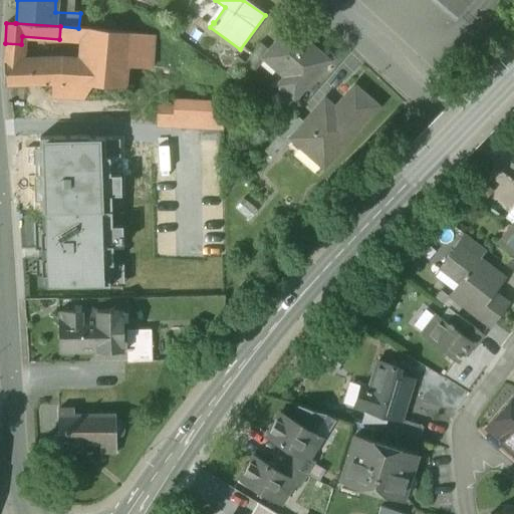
[(129,33),(84,28),(81,62),(97,63),(96,86),(122,87),(124,68),(129,33)]
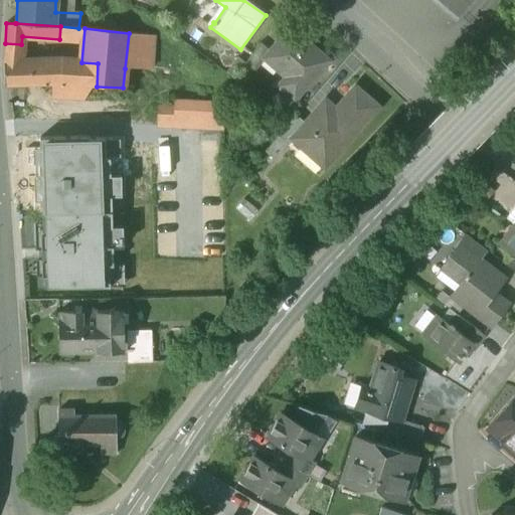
[(270,51),(267,54),(269,55),(264,61),(284,79),(278,87),(294,101),(328,61),(290,28),(270,51)]
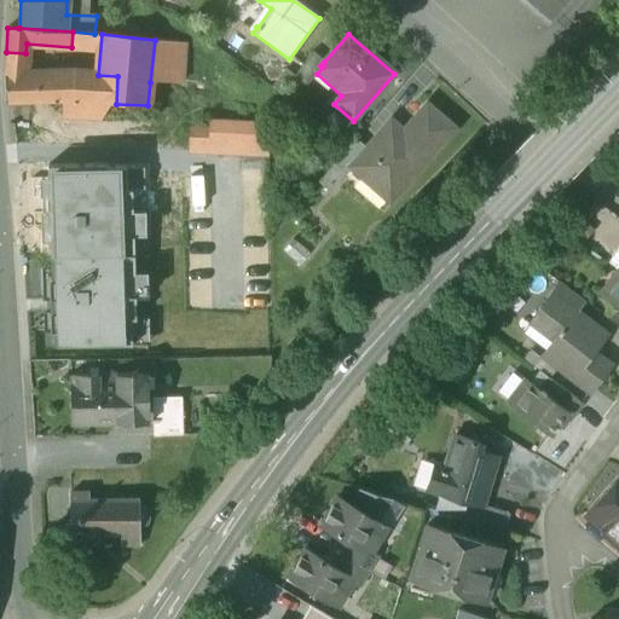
[(184,42),(155,40),(150,82),(180,84),(184,42)]
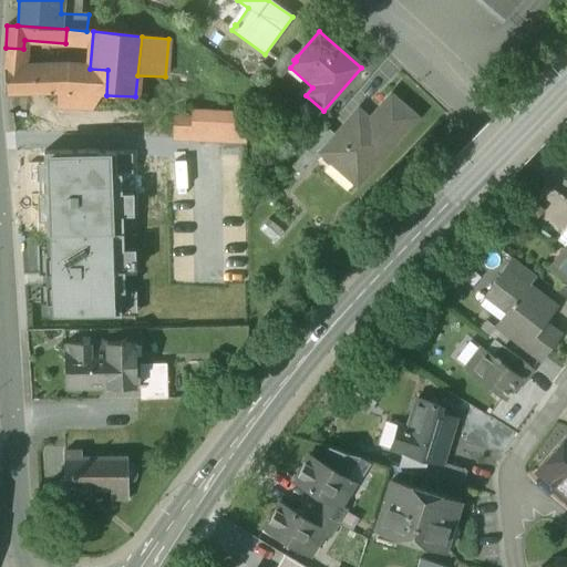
[(65,68),(22,69),(23,49),(6,48),(3,69),(4,94),(59,93),(63,92),(65,68)]
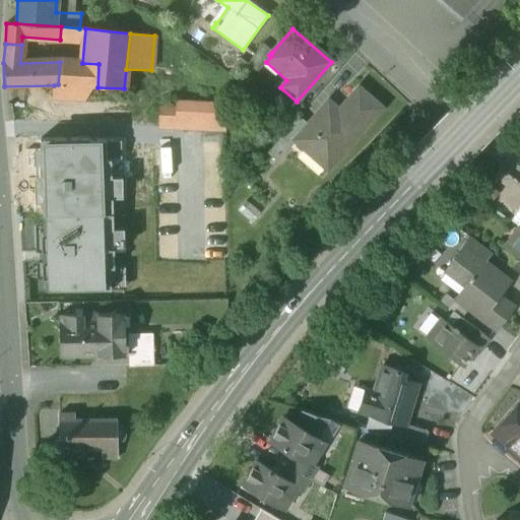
[(262,44),(247,65),(256,73),(266,62),(271,56),(269,55),(272,52),(262,44)]
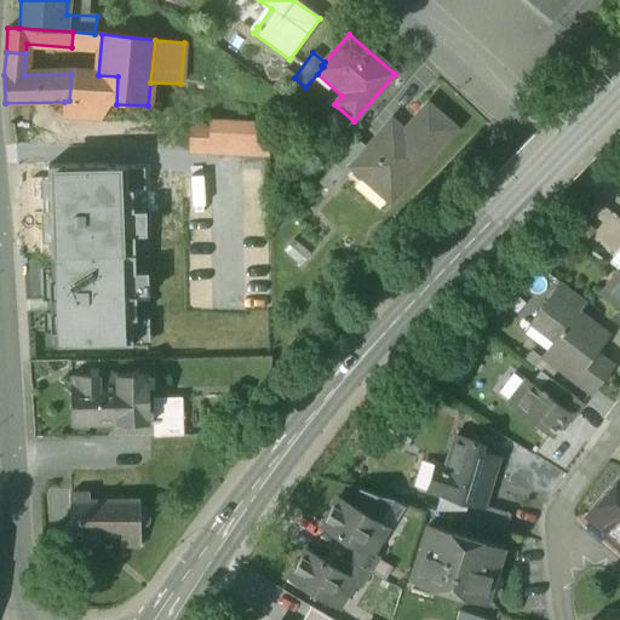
[(98,75),(72,74),(69,101),(64,102),(63,116),(102,119),(103,103),(116,104),(118,76),(98,75)]
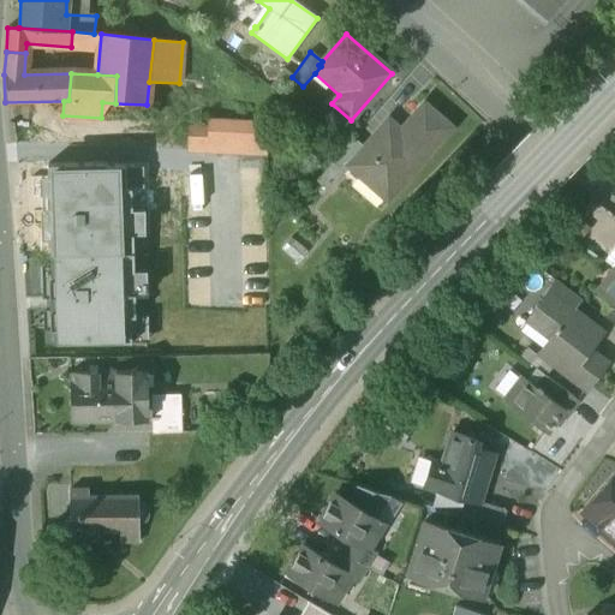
[(363,150),(346,168),(348,169),(362,181),(366,175),(386,192),(406,168),(412,173),(449,130),(423,107),(399,133),(387,123),(363,150)]
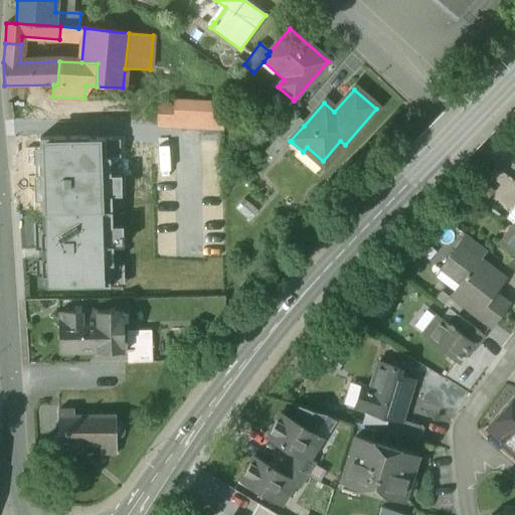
[(224,104),(174,101),(173,109),(172,129),(222,131),(224,104)]
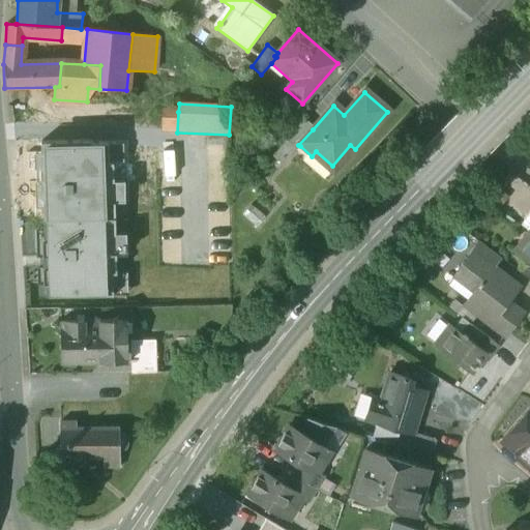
[(178,112),(163,111),(162,131),(177,133),(178,112)]
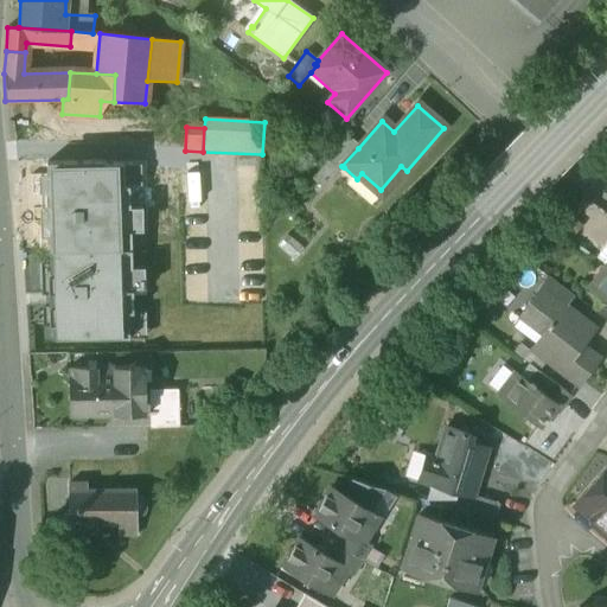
[(358,148),(347,139),(326,163),(339,173),(344,167),(342,166),(358,148)]
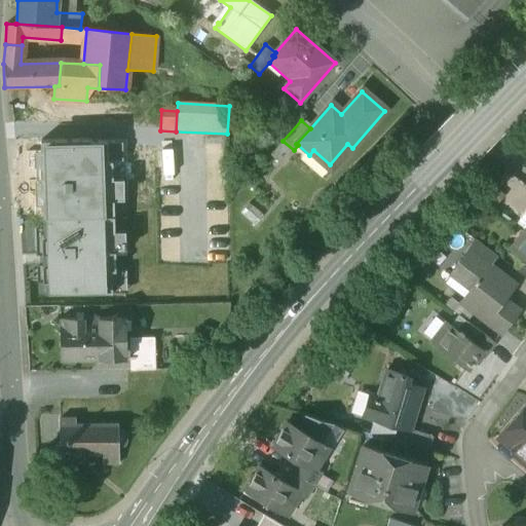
[(108,162),(108,142),(41,142),(41,154),(40,154),(40,199),(43,199),(43,218),(115,217),(114,162),(108,162)]
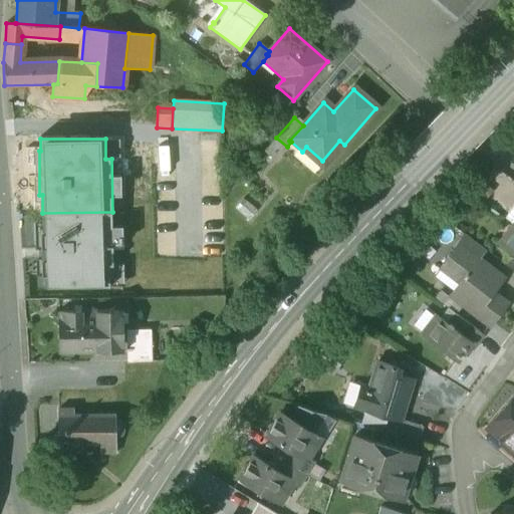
[(112,212),(42,213),(42,236),(40,236),(41,279),(44,279),(44,290),(109,289),(109,267),(112,267),(112,212)]
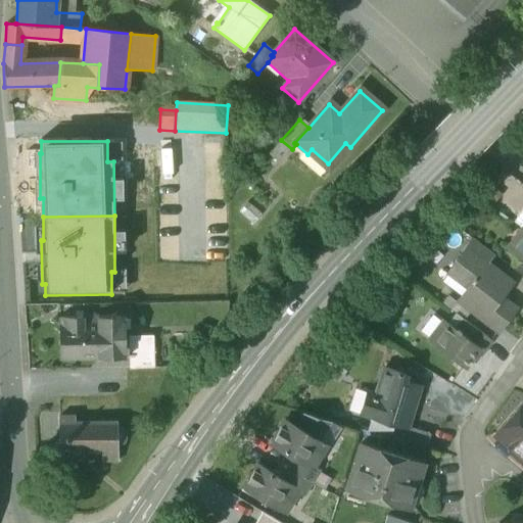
[(522,235),(510,252),(518,258),(522,263),(522,235)]
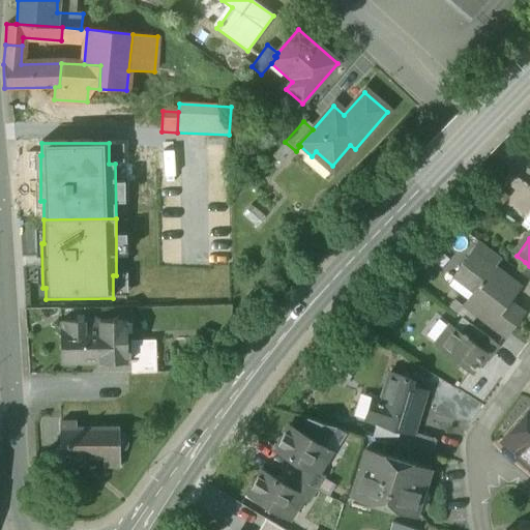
[(501,260),(480,244),(471,256),(492,272),(493,271),(501,260)]
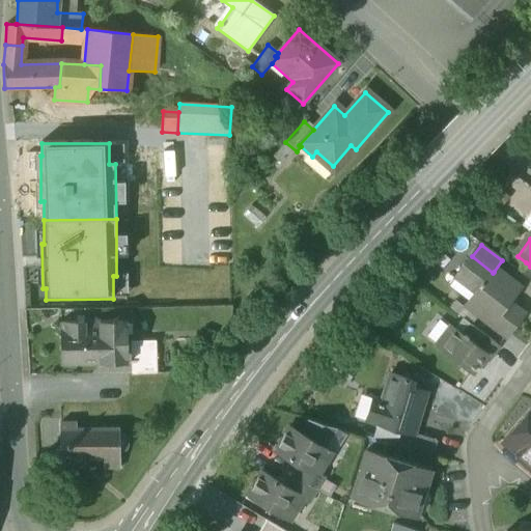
[(493,273),(472,256),(457,275),(479,291),(466,309),(505,339),(522,316),(507,305),(519,290),(494,272),(493,273)]
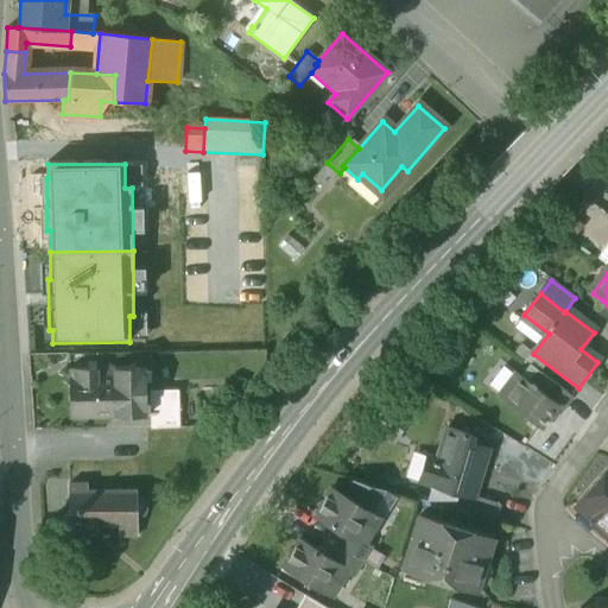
[(607,305),(602,301),(594,312),(607,323),(607,305)]
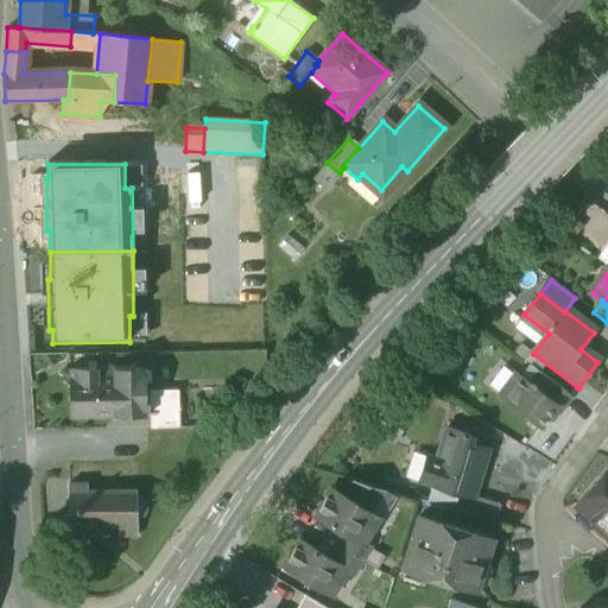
[(144,371),(68,373),(70,422),(115,419),(115,407),(145,406),(144,371)]
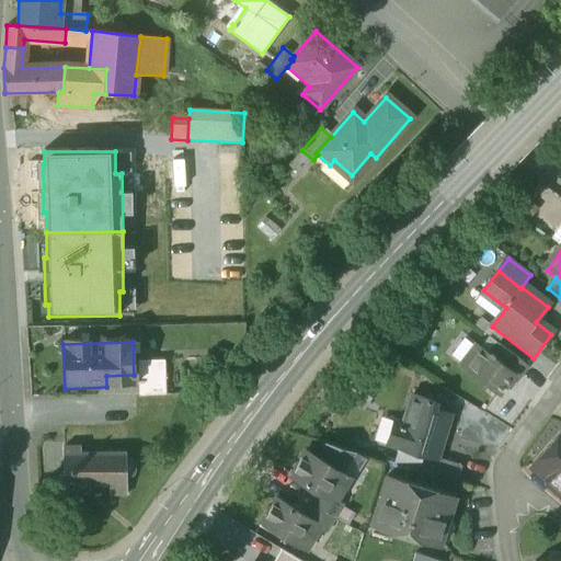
[(526,366),(494,342),(485,354),(512,375),(511,376),(516,380),(526,366)]
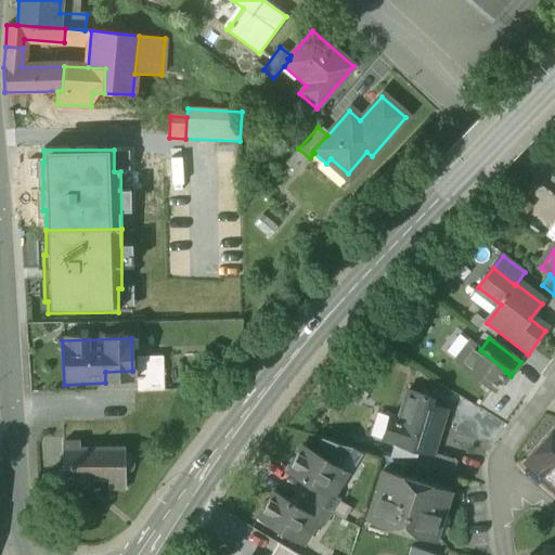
[(480,350),(474,346),(457,368),(490,392),(505,372),(506,371),(480,350)]
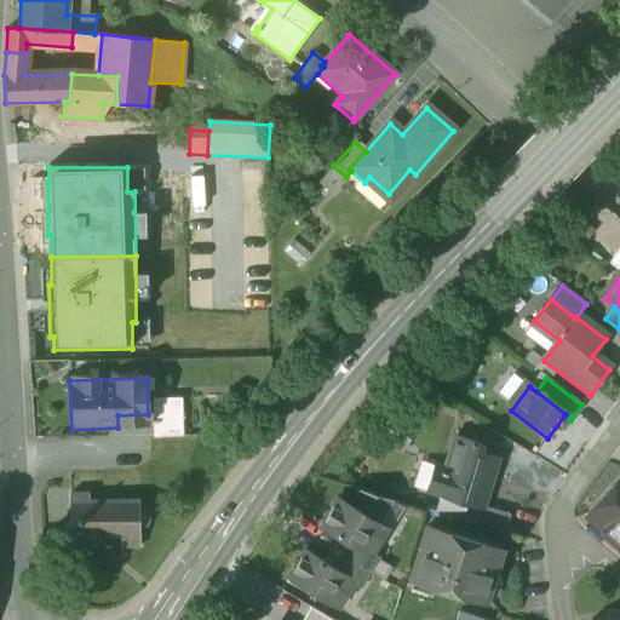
[(182,440),(181,401),(151,402),(153,441),(182,440)]
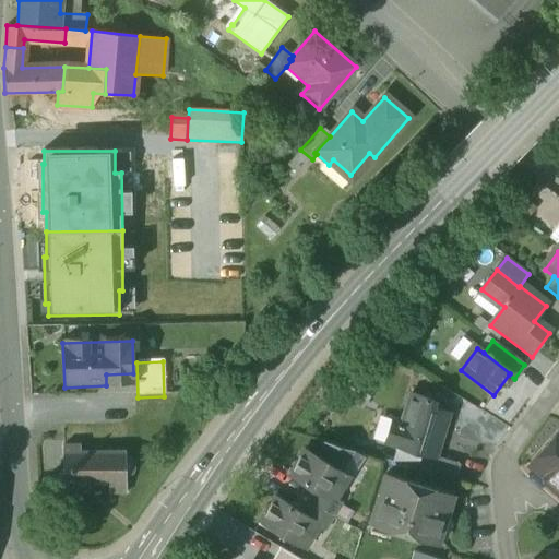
[(432,402),(409,394),(394,449),(420,456),(433,461),(435,459),(447,414),(430,409),(432,402)]
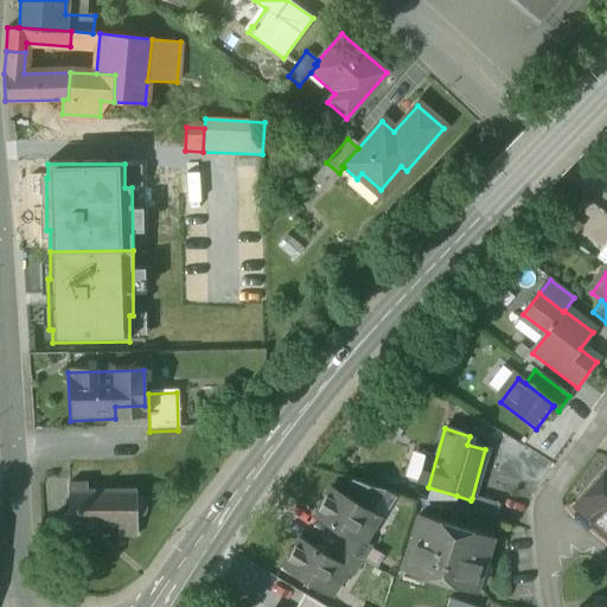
[(606,473),(576,510),(606,536),(606,473)]
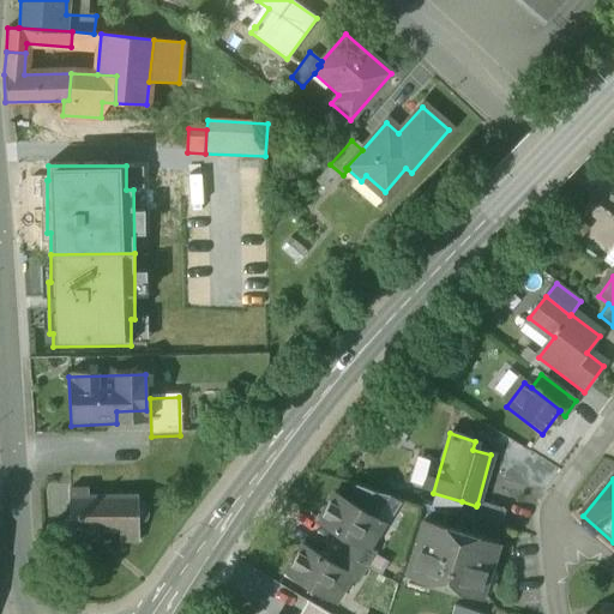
[(385,495),(356,487),(348,500),(363,510),(362,512),(372,517),(385,495)]
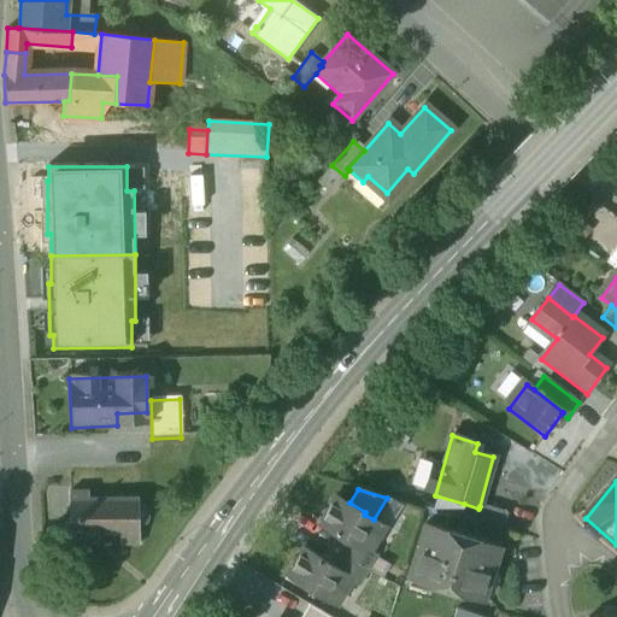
[(137,501),(87,504),(87,497),(68,497),(69,539),(119,538),(119,548),(139,548),(139,529),(142,528),(145,527),(147,524),(148,519),(147,515),(144,512),(141,511),(137,511),(137,501)]
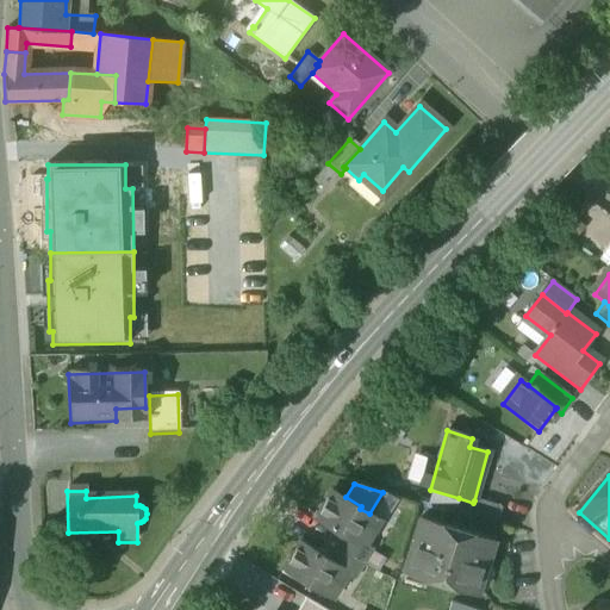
[(361,506),(346,497),(344,499),(330,491),(315,517),(344,536),(362,547),(363,546),(379,520),(369,514),(360,509),(361,506)]
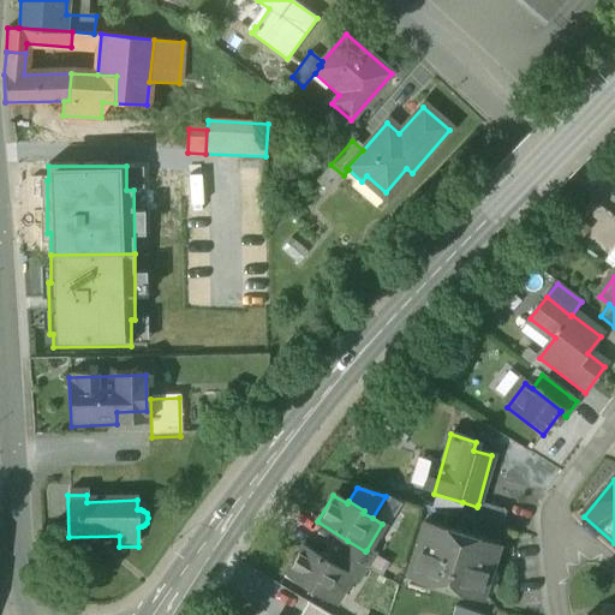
[(506,513),(478,505),(477,507),(463,502),(458,518),(500,531),(506,513)]
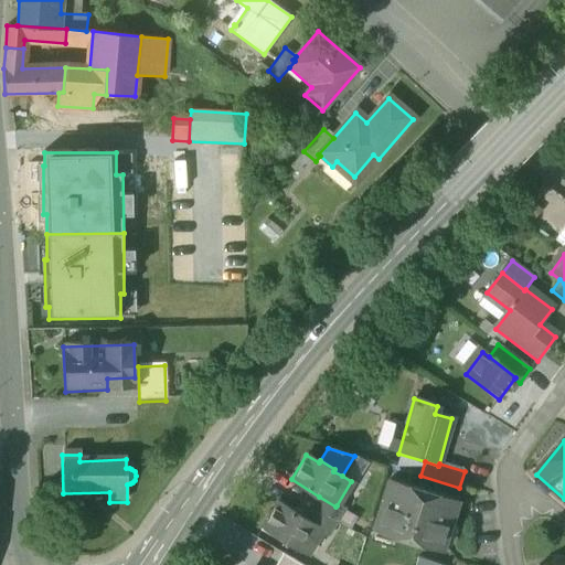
[(455,501),(388,481),(373,531),(440,551),(455,501)]
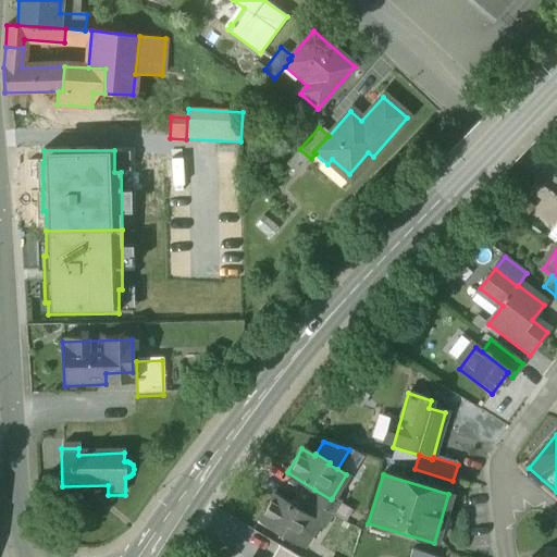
[(331,499),(314,490),(308,500),(331,514),(338,502),(332,498),(331,499)]
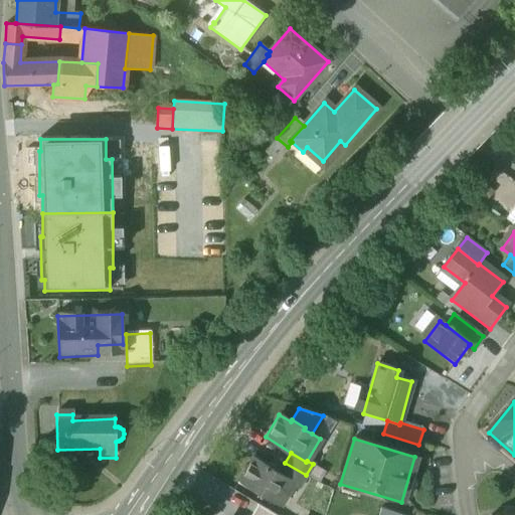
[(278,474),(251,458),(238,480),(250,488),(249,490),(262,497),(263,495),(279,505),(292,484),(293,483),(278,474)]
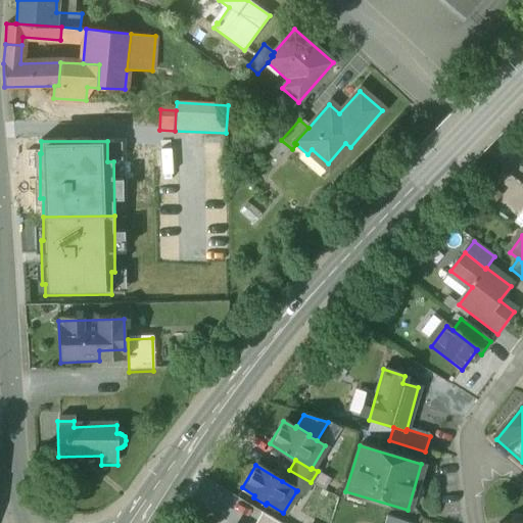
[(311,482),(289,470),(282,481),(297,490),(296,491),(302,495),(311,482)]
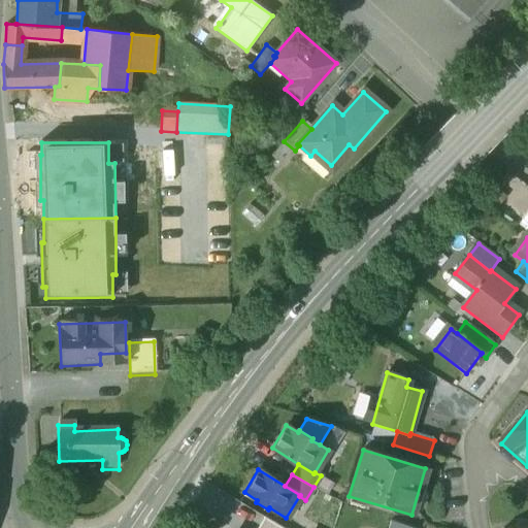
[(282,527),(264,518),(258,527),(282,527)]
